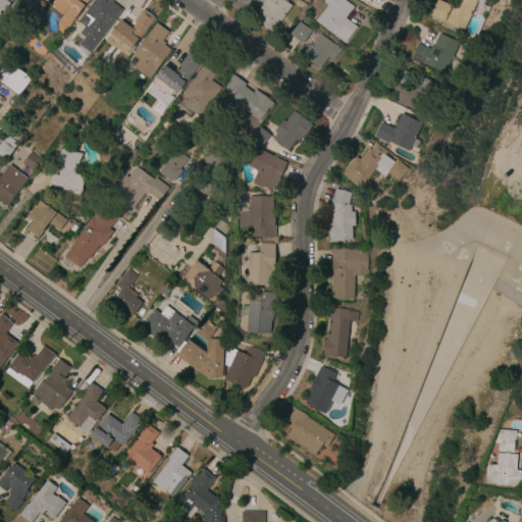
[(12,0),(3,12),(1,11),(0,12),(0,0),(12,0)]
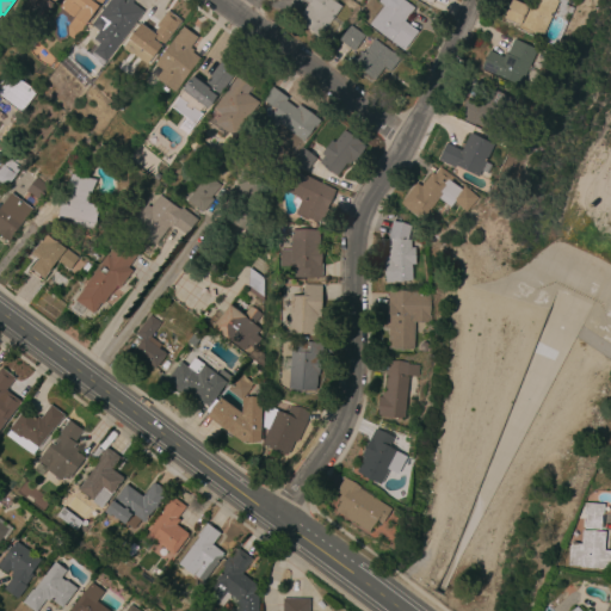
[(75,17),(61,6),(65,0),(103,0),(84,24),(86,25),(74,39),(68,35),(68,26),(75,17)]
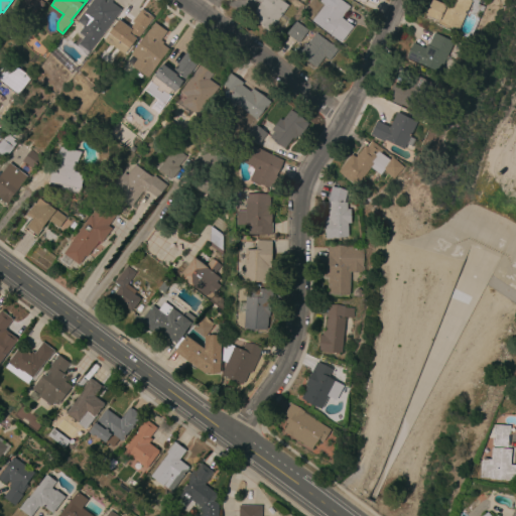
[(93,0),(112,0),(111,2),(121,9),(90,52),(79,44),(85,36),(79,32),(84,26),(78,21),(93,0)]
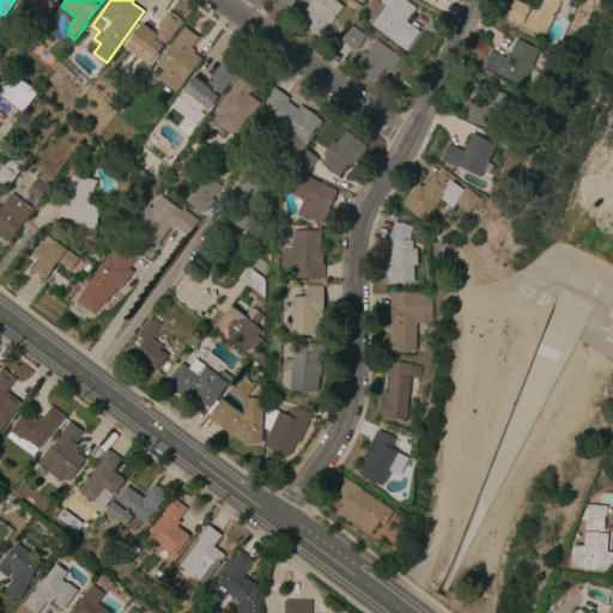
[(333,30),(328,26),(320,37),(298,20),(310,4),(305,0),(332,0),(341,7),(332,20),(338,24),(333,30)]
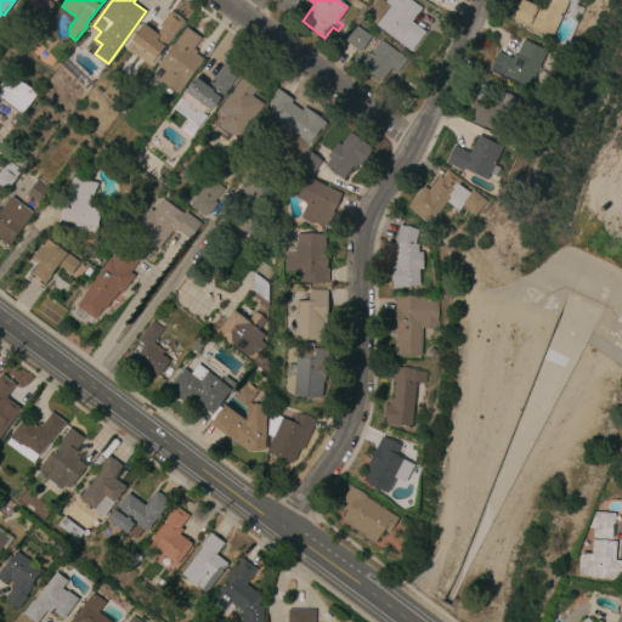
[(410,0),(422,9),(411,22),(425,32),(411,51),(375,24),(390,6),(384,3),(385,0),(410,0)]
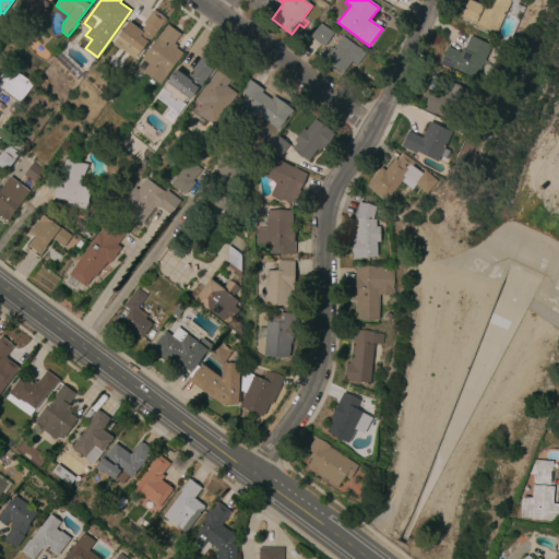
[(462,16),(468,0),(472,0),(482,4),(484,0),(520,0),(518,4),(512,2),(498,33),(462,16)]
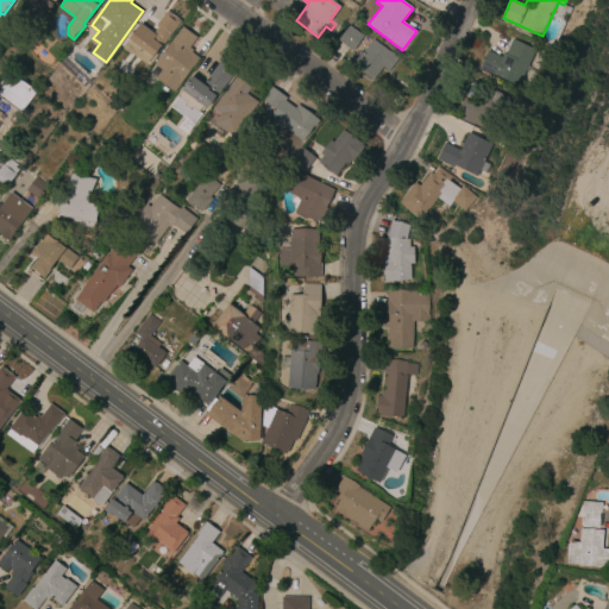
[(570,14),(562,11),(563,5),(572,10),(570,14)]
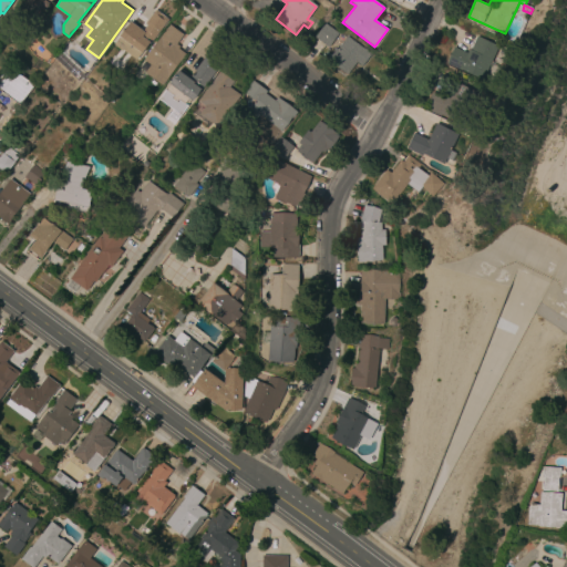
[(136,61),(115,44),(131,23),(143,32),(148,26),(145,23),(155,11),(167,20),(136,61)]
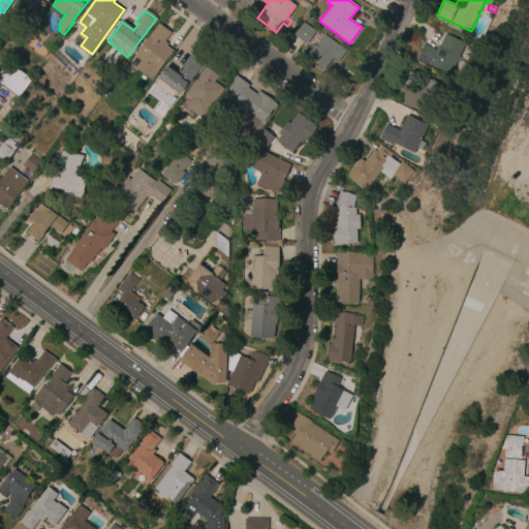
[(293,36),(303,23),(316,32),(307,45),(293,36)]
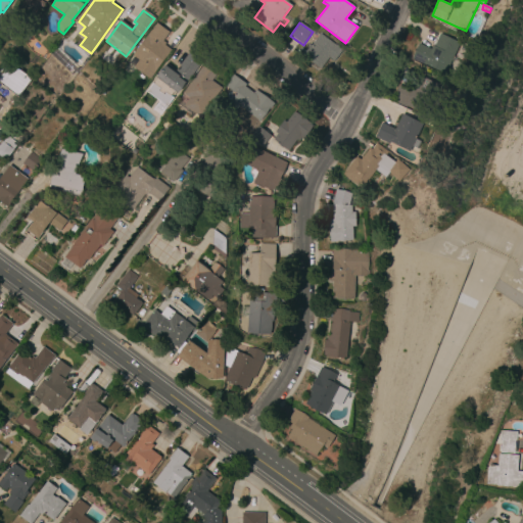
[(135,66),(140,60),(134,56),(156,25),(168,33),(161,41),(164,43),(163,45),(171,50),(150,79),(135,66)]
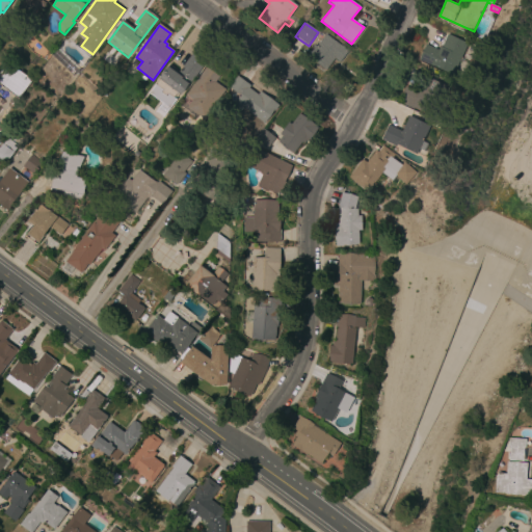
[(308,56),(315,46),(317,47),(325,35),(347,51),(339,62),(335,59),(326,71),(308,56)]
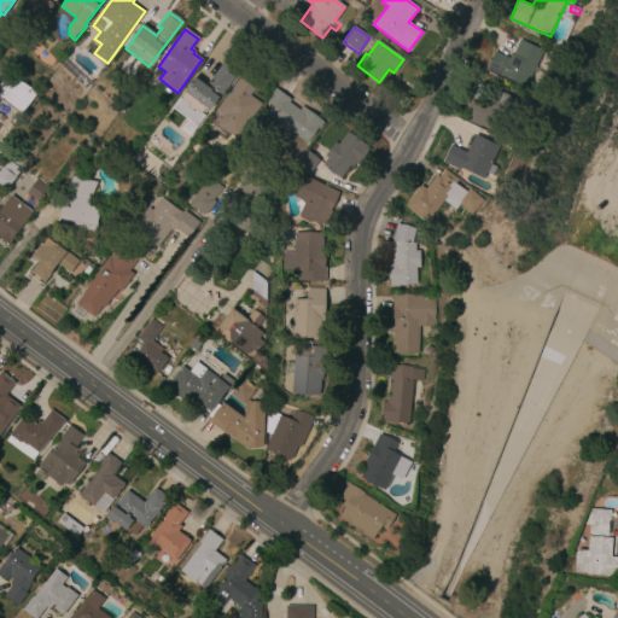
[(503,77),(503,79),(487,70),(495,52),(509,59),(511,56),(513,56),(520,41),(543,52),(526,88),(503,77)]
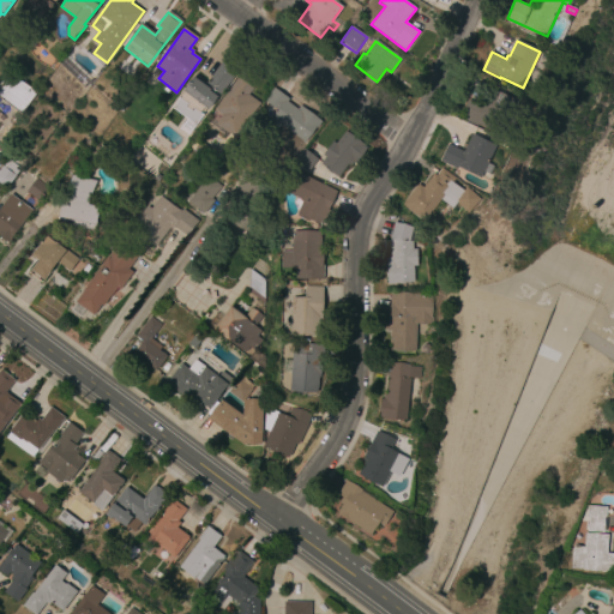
[(204,59),(210,62),(202,74),(196,71),(204,59)]
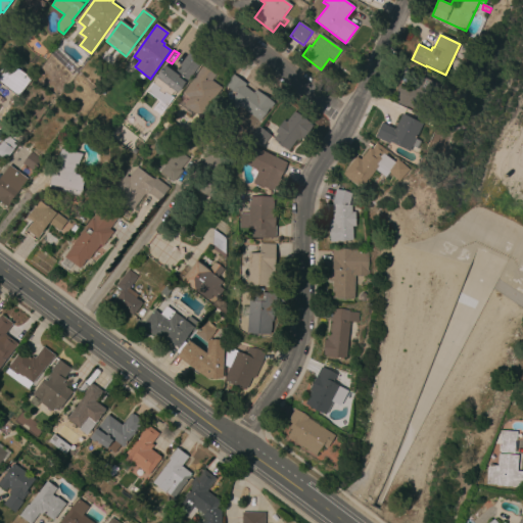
[(154,83),(168,65),(176,70),(189,53),(200,62),(178,93),(175,90),(170,95),(154,83)]
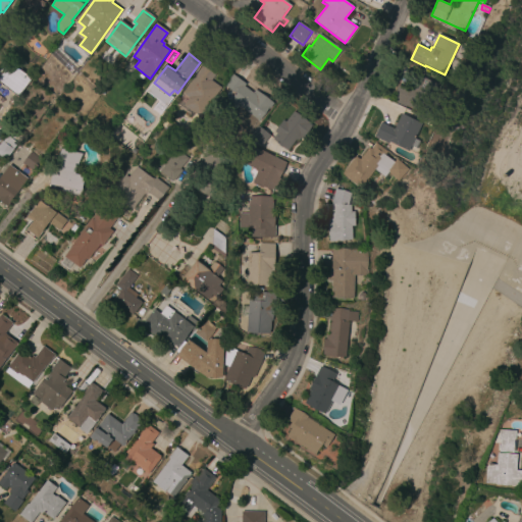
[(0,83),(0,72),(8,62),(31,80),(18,97),(0,83)]
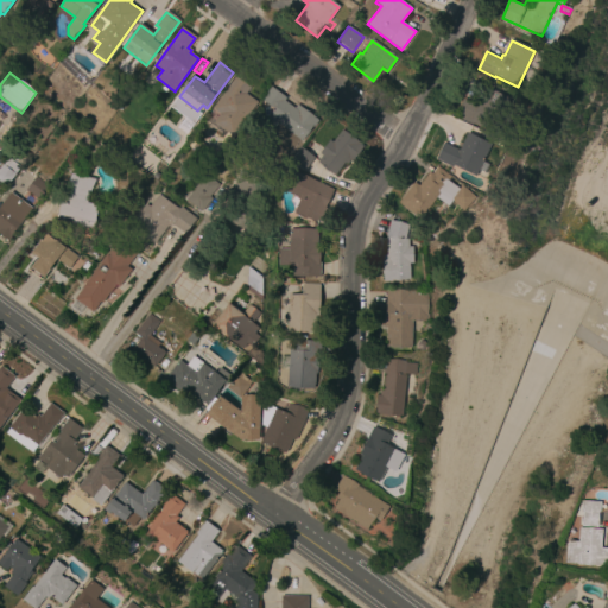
[(214,122),(220,114),(214,109),(240,74),(254,83),(246,95),(257,103),(233,137),(214,122)]
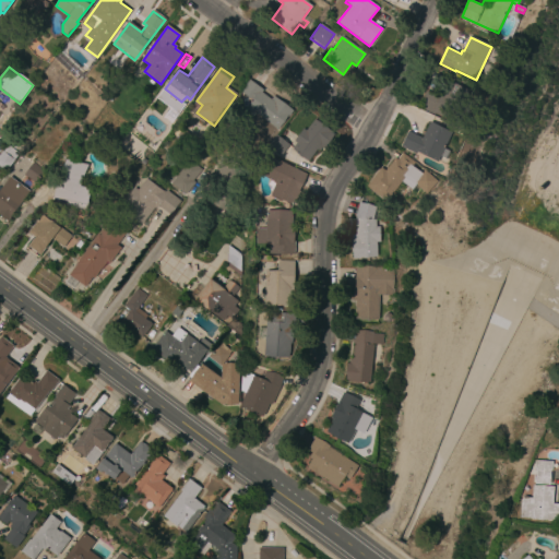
[(256,113),(252,117),(245,113),(253,102),(240,92),(249,80),(263,90),(261,93),(271,100),(273,97),(292,111),(277,130),(256,113)]
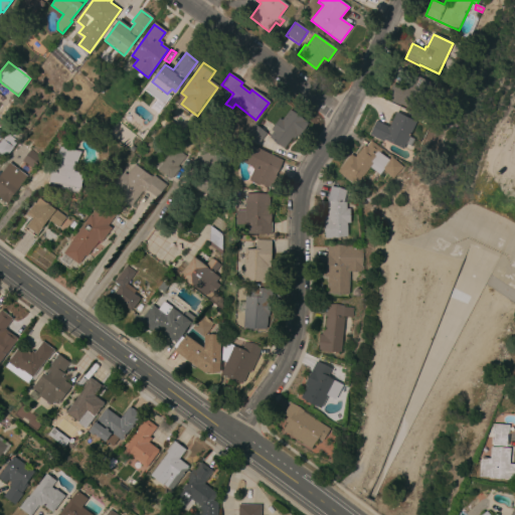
[(401,103),(400,106),(387,100),(393,86),(404,91),(407,86),(408,87),(413,74),(433,83),(428,94),(434,97),(431,104),(425,101),(420,112),(401,103)]
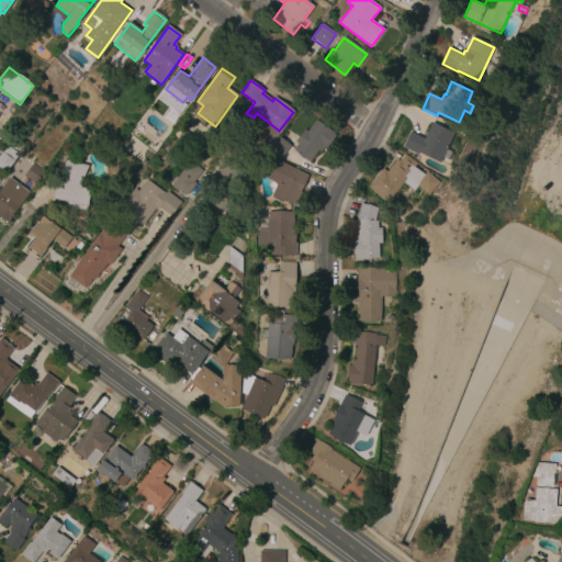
[(294,149),(299,144),(295,142),(304,130),(307,133),(316,122),(335,136),(323,152),(318,149),(310,161),(294,149)]
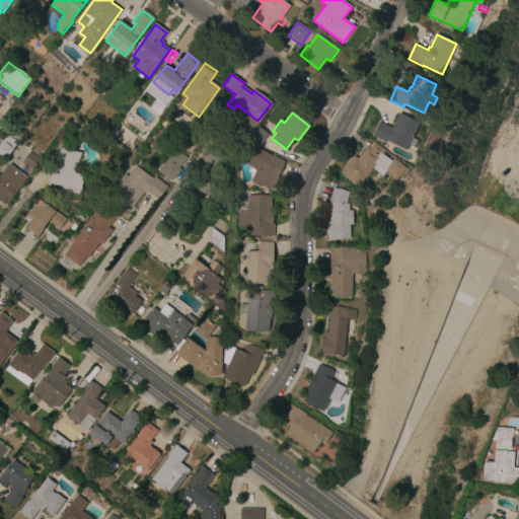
[(387,142),(386,143),(373,137),(379,123),(392,129),(399,114),(420,123),(413,139),(418,141),(415,148),(410,146),(406,151),(387,142)]
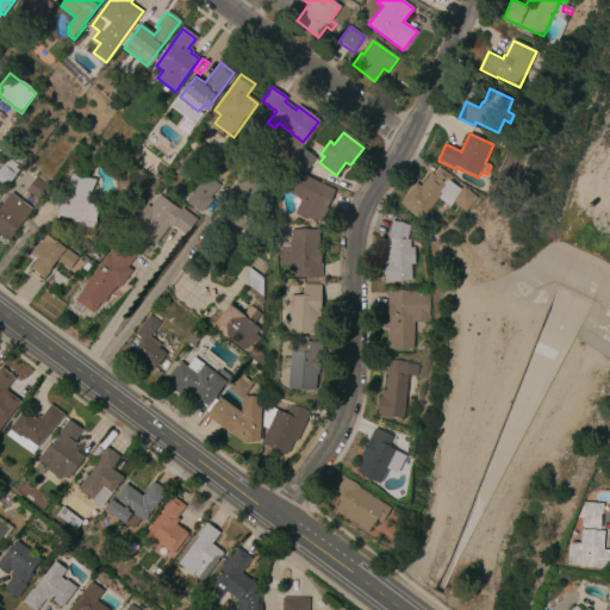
[(195,154),(194,148),(198,144),(203,143),(206,147),(206,153),(204,155),(199,155),(195,154)]
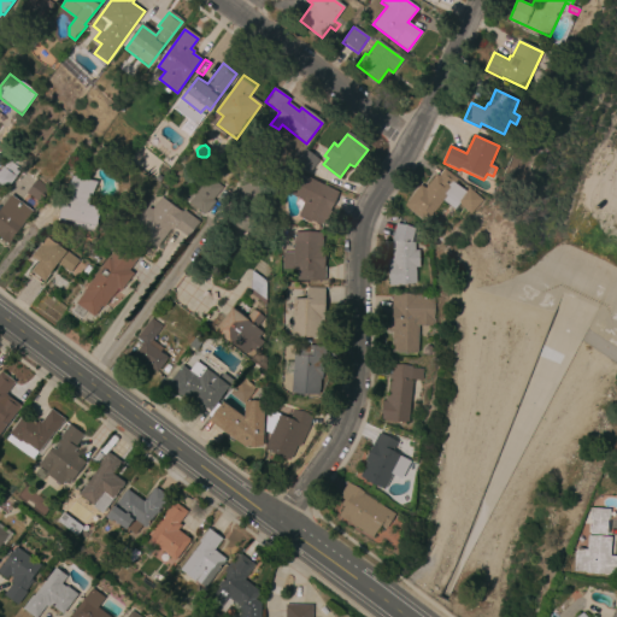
[(297,162),(306,151),(318,160),(309,172),(297,162)]
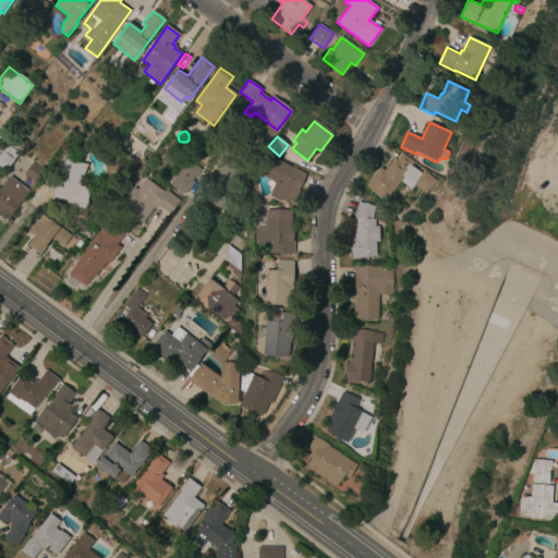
[(7,170),(0,166),(0,154),(7,145),(19,154),(7,170)]
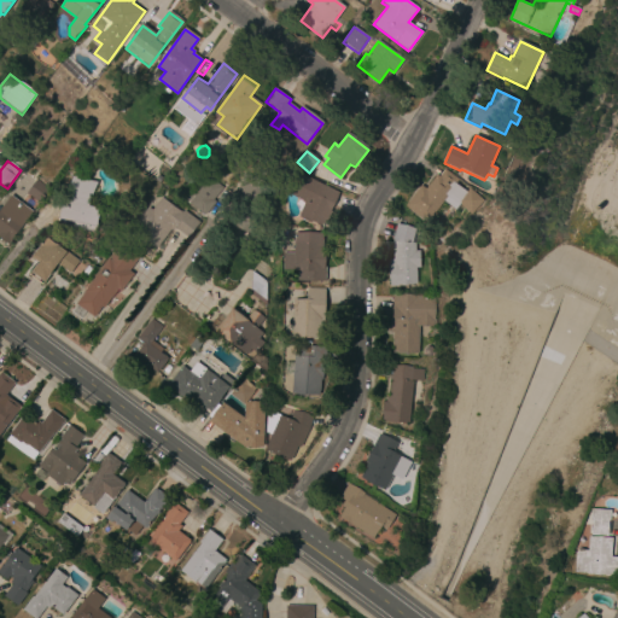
[(406,205),(421,186),(426,190),(437,175),(439,178),(445,170),(458,180),(454,184),(466,193),(470,190),(483,199),(471,215),(459,204),(455,209),(444,200),(427,222),(406,205)]
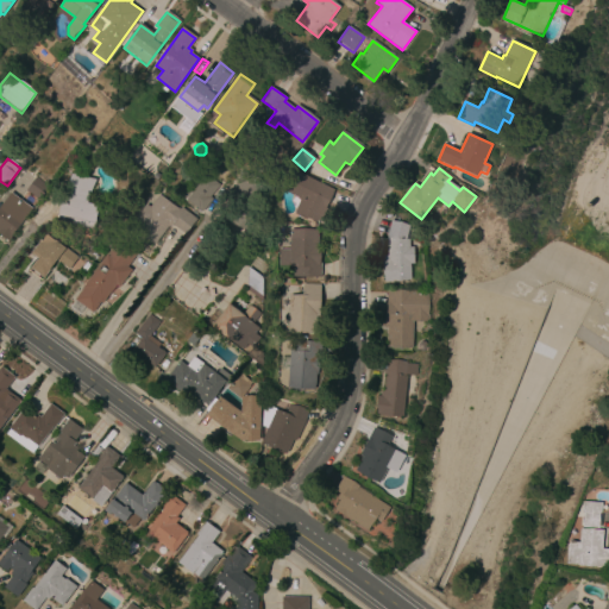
[(319,223),(307,217),(306,219),(295,214),(297,209),(295,208),(296,205),(292,202),(295,196),(287,192),(296,173),(334,190),(319,223)]
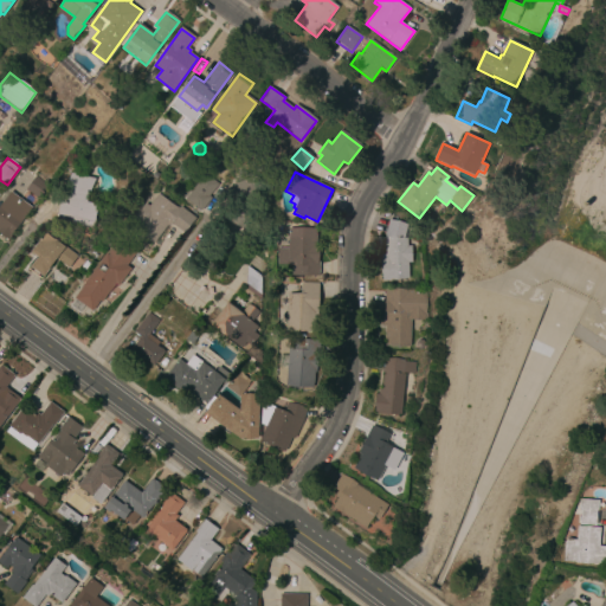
[(201,211),(198,208),(185,198),(186,198),(184,195),(188,189),(191,192),(205,173),(218,184),(208,195),(211,198),(201,211)]
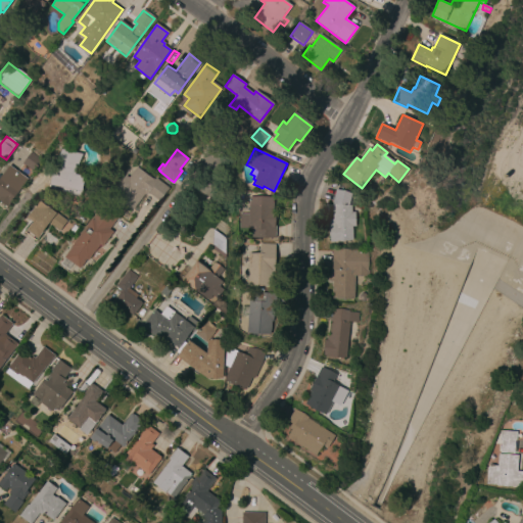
[(216,198),(199,192),(207,170),(200,167),(206,149),(231,157),(216,198)]
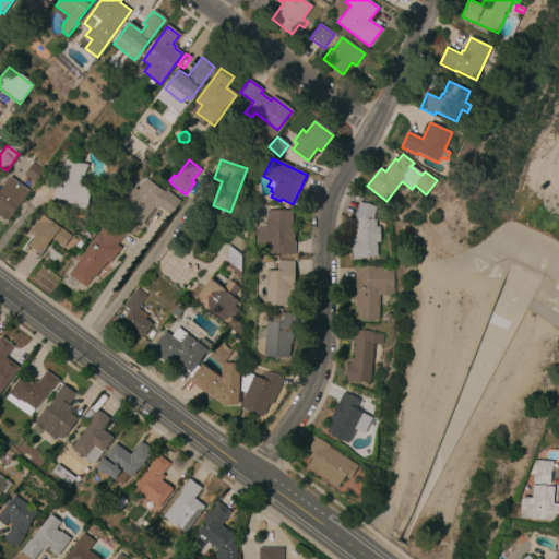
[(55,198),(58,182),(59,182),(61,173),(66,162),(87,166),(82,179),(80,187),(90,189),(86,204),(55,198)]
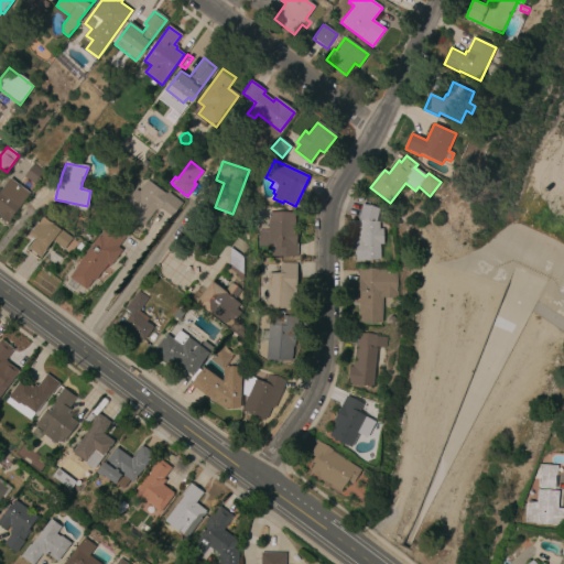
[(25,176),(32,165),(46,175),(40,186),(25,176)]
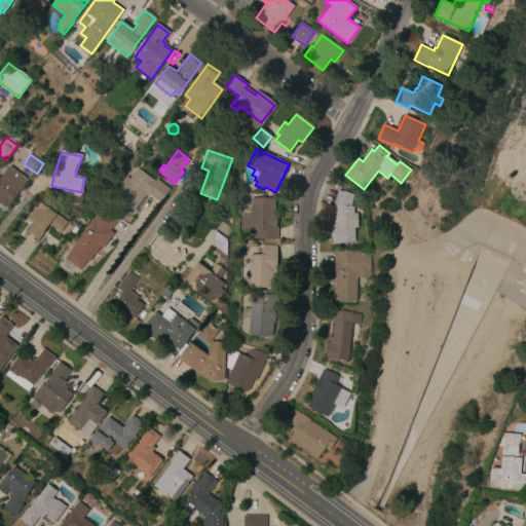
[(0,202),(0,180),(9,168),(27,181),(7,209),(0,202)]
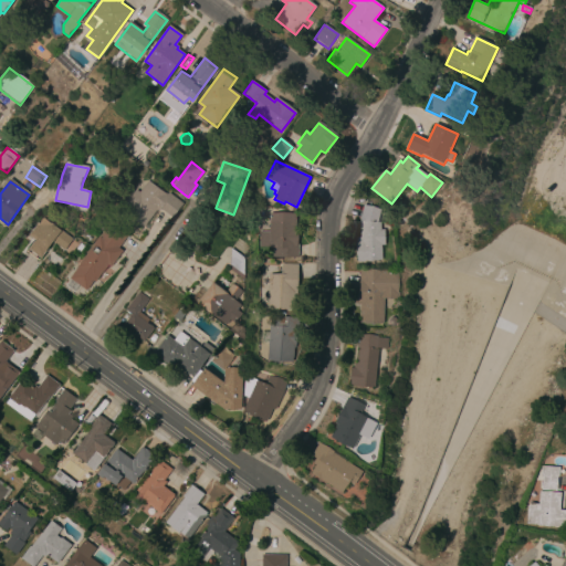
[(125,212),(128,208),(125,206),(136,190),(140,192),(147,182),(166,195),(167,192),(182,203),(173,218),(160,209),(159,212),(156,210),(145,227),(125,212)]
